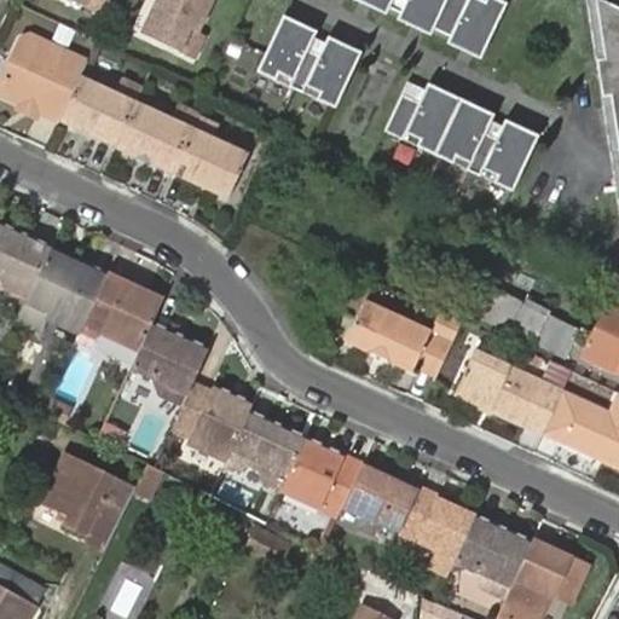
[(102,0),(87,0),(84,9),(96,15),(102,0)]
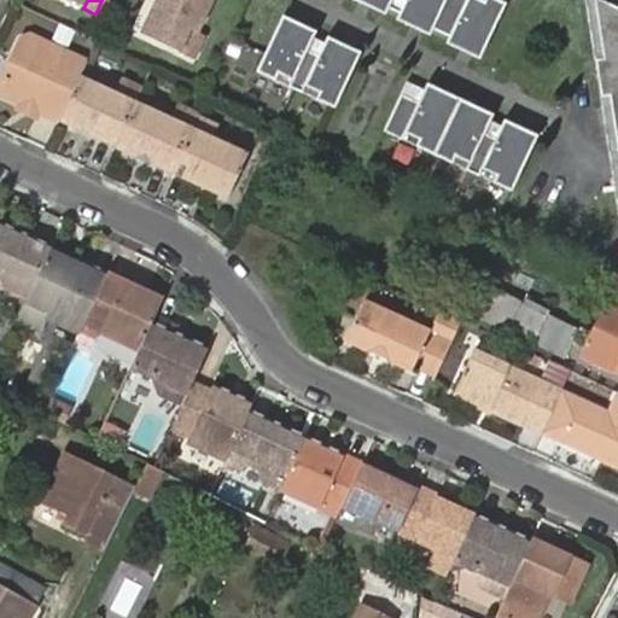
[(149,0),(134,33),(179,53),(190,30),(197,34),(213,0),(149,0)]
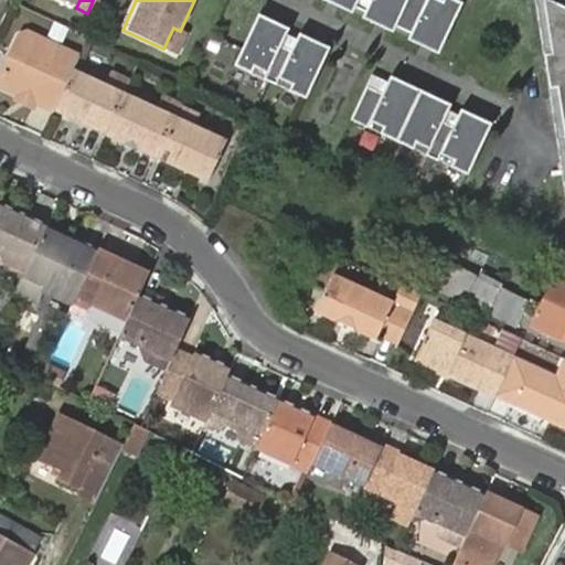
[(354,9),(336,0),(316,0),(351,17),(354,9)]
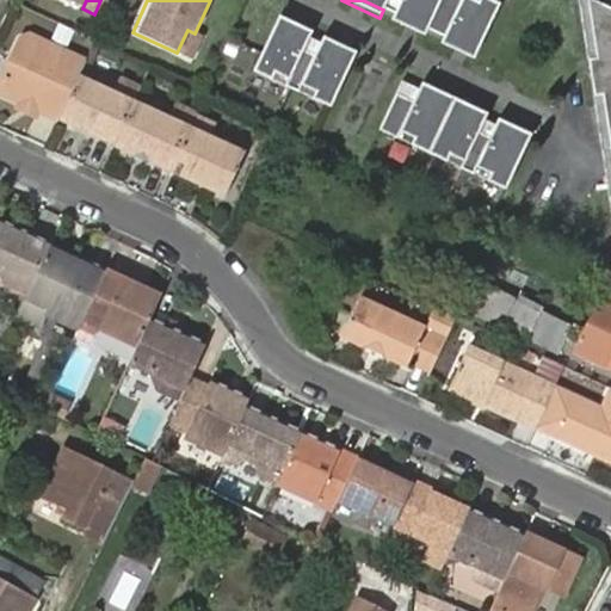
[(500,5),(491,0),(363,0),(383,10),(395,14),(427,30),(444,37),(477,53),(500,5)]
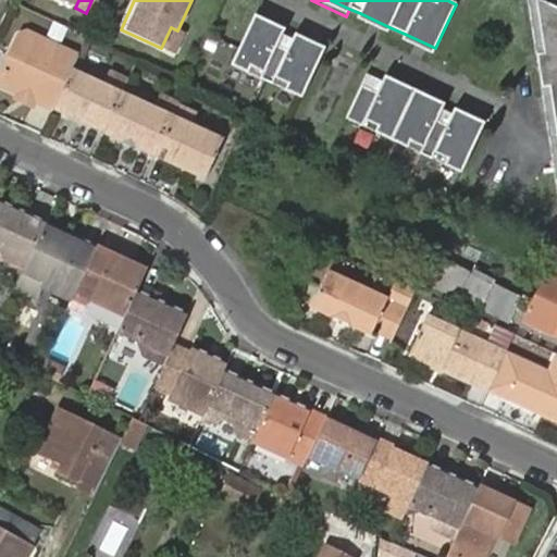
[(556,8),(540,0),(524,0),(556,199),(556,8)]
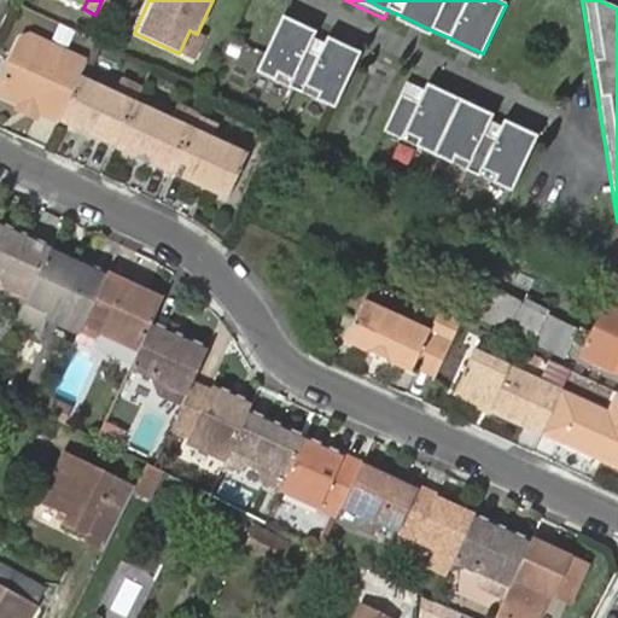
[(432,30),(400,15),(396,23),(429,39),(432,30)]
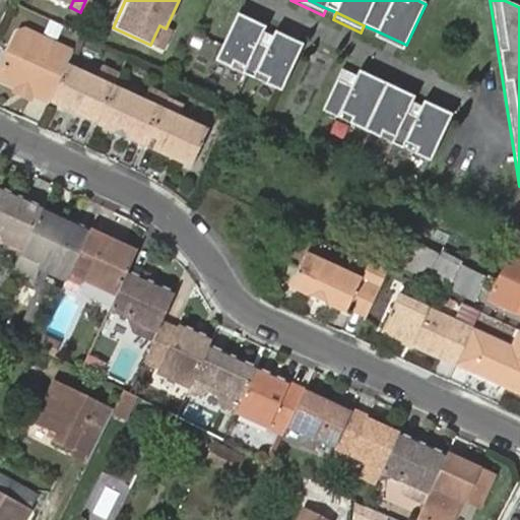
[(239,14),(235,20),(263,34),(266,27),(239,14)]
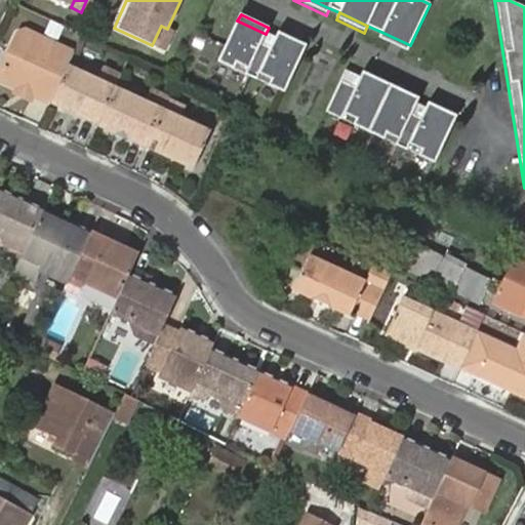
[(284,93),(304,52),(275,39),(266,34),(237,21),(217,63),(284,93)]
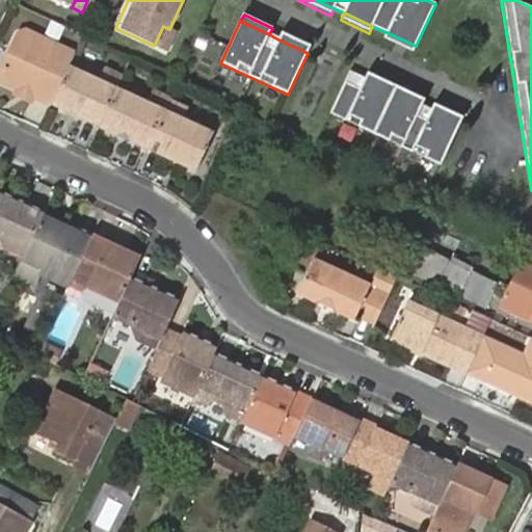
[(163,26),(154,46),(164,52),(174,31),(169,29),(163,26)]
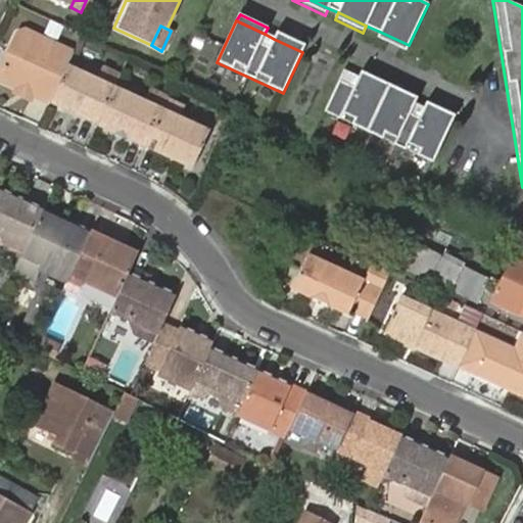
[(0,81),(48,104),(65,65),(70,52),(24,31),(15,35),(0,68),(0,81)]
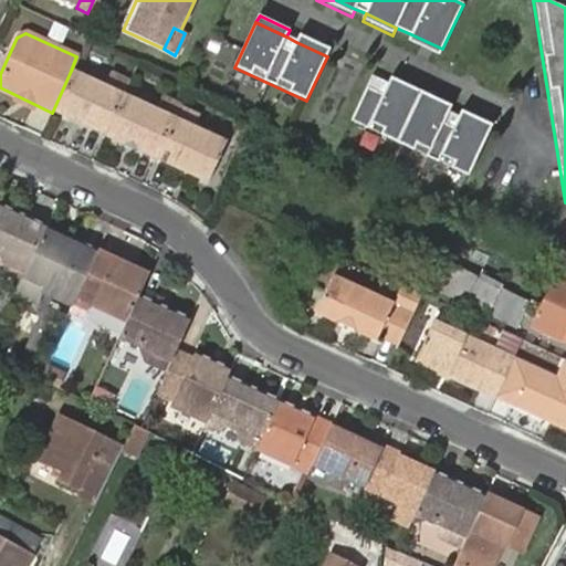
[(331,49),(300,34),(296,42),(327,56),(331,49)]
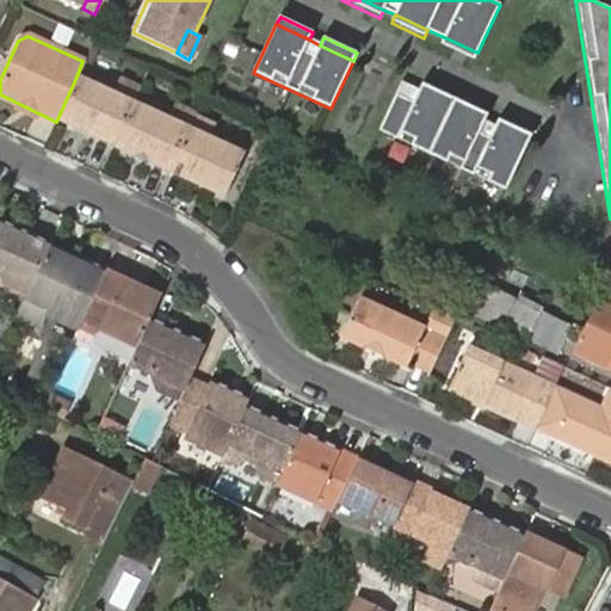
[(477,53),(444,37),(440,45),(474,61),(477,53)]
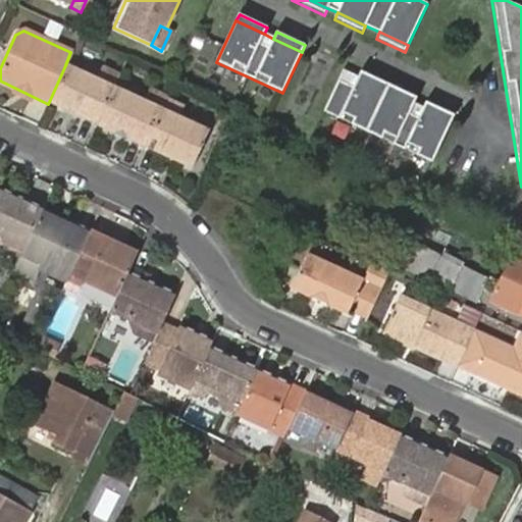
[(48,104),(95,125),(112,86),(116,74),(99,67),(94,77),(65,65),(48,104)]
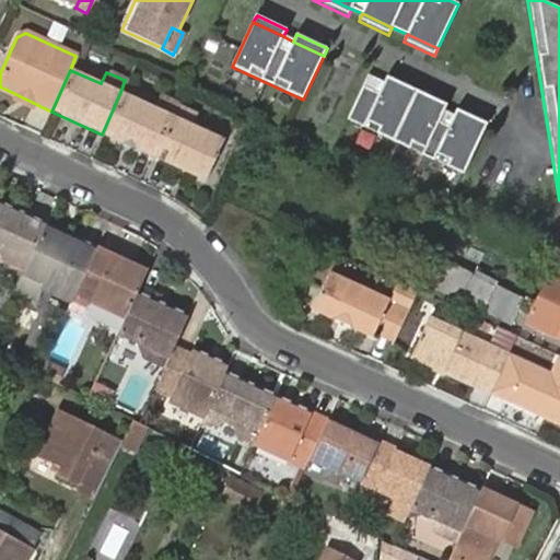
[(485,130),(454,116),(444,111),(385,83),(369,76),(348,120),(464,175),(485,130)]
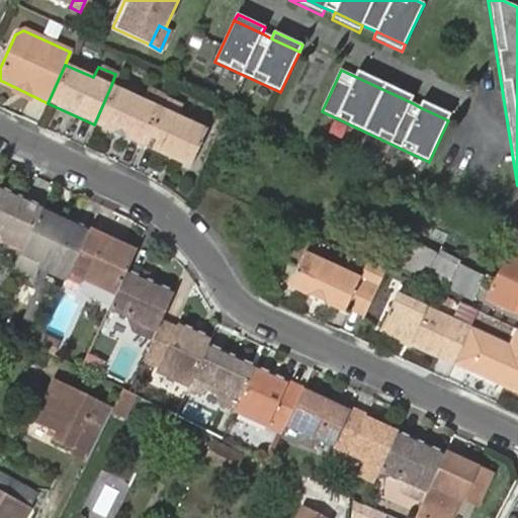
[(359,70),(356,77),(411,102),(414,96),(359,70)]
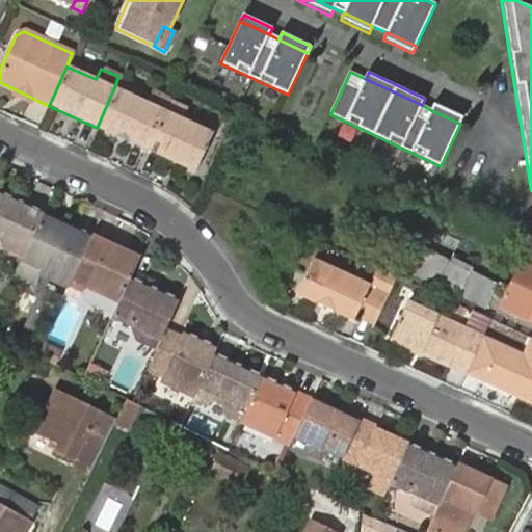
[(166,99),(167,98),(149,89),(143,101),(114,87),(97,128),(143,150),(166,99)]
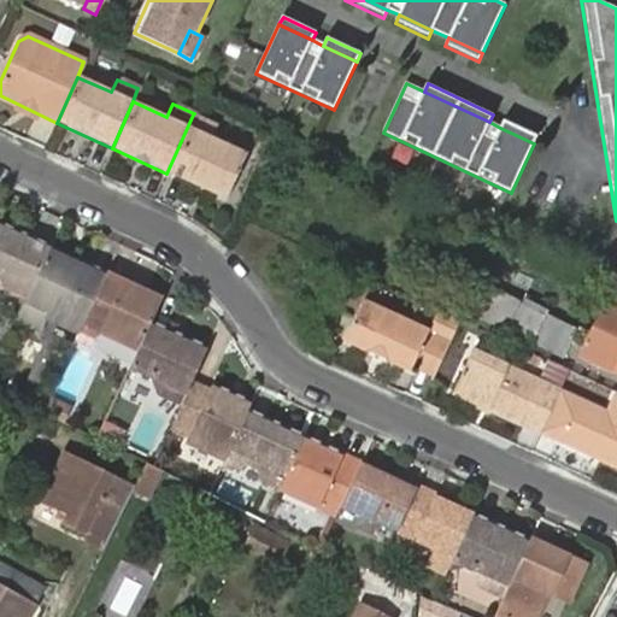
[(193,115),(166,174),(224,200),(246,153),(209,135),(213,124),(193,115)]
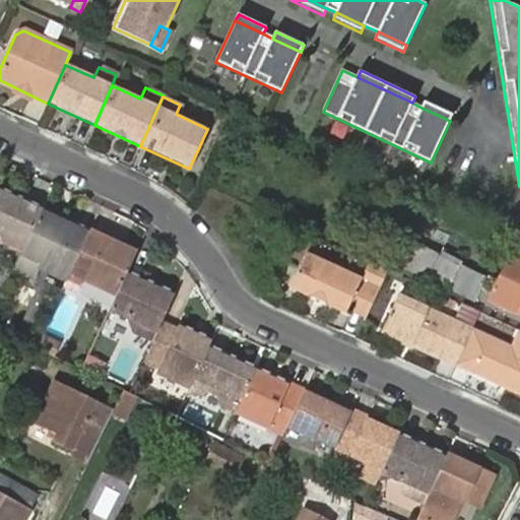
[(421,108),(450,121),(453,114),(425,101),(421,108)]
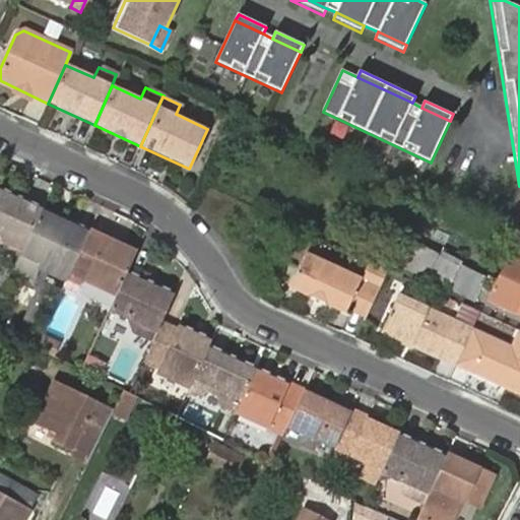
[(0,244),(21,254),(42,209),(0,187),(0,244)]
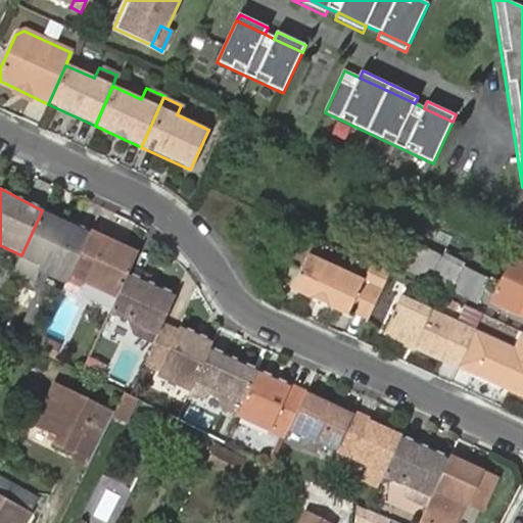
[(67,280),(89,232),(42,210),(21,255),(13,273),(34,282),(40,268),(67,280)]
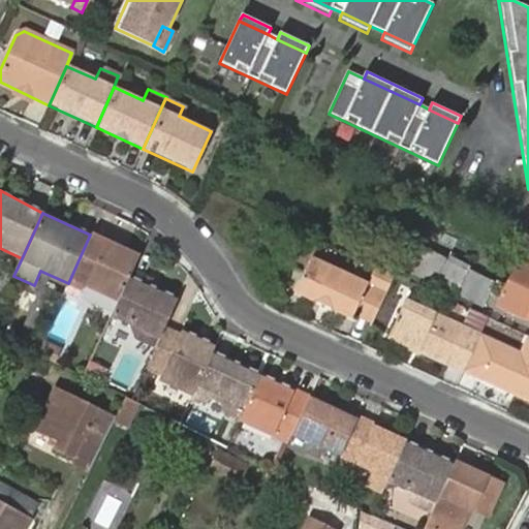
[(129,277),(137,257),(90,235),(68,283),(67,286),(81,292),(83,287),(117,303),(127,282),(129,277)]
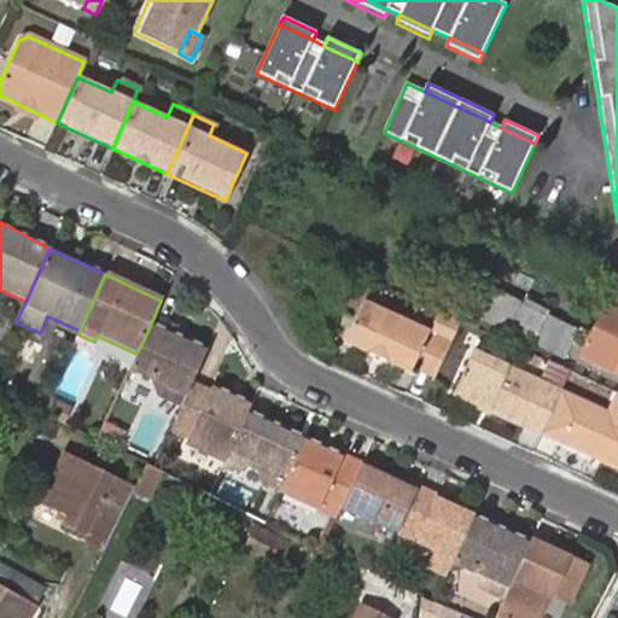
[(526,307),(482,285),(470,312),(513,332),(509,339),(531,349),(534,342),(566,357),(579,331),(547,316),(549,312),(529,302),(526,307)]
